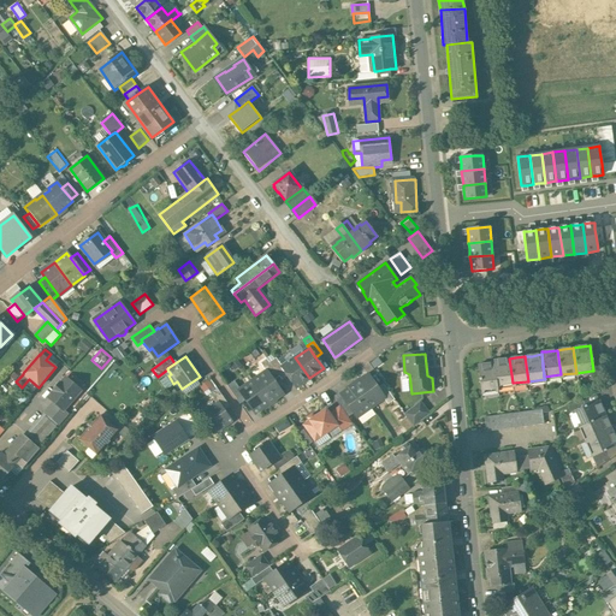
[(283,367),(276,357),(270,362),(279,377),(282,380),(288,377),(282,367),(283,367)]
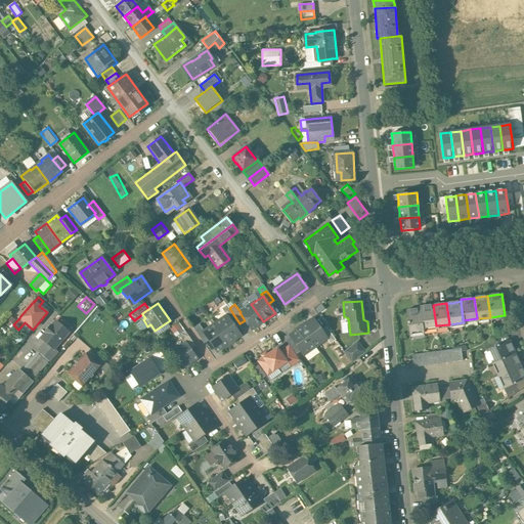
[(241,312),(239,312),(245,320),(252,330),(263,321),(251,304),(241,312)]
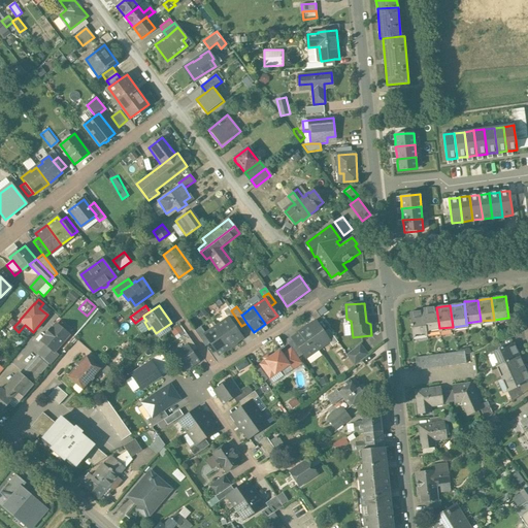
[(231,310),(229,307),(223,311),(228,319),(228,318),(234,327),(239,323),(231,310)]
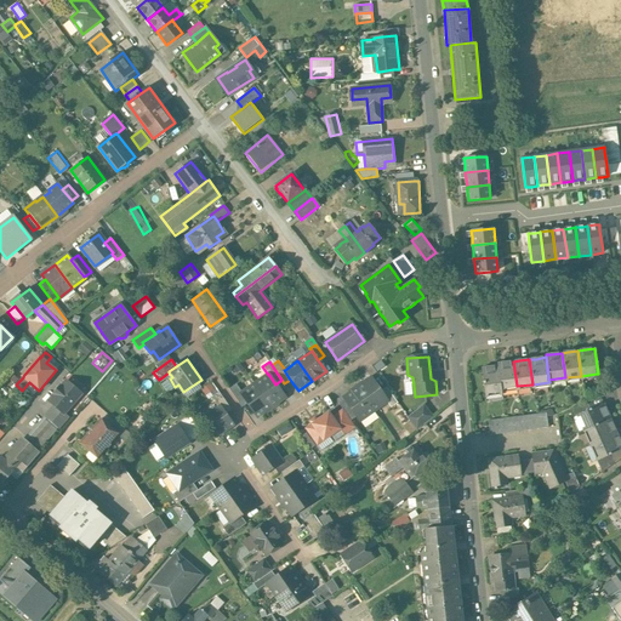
[(503,363),(497,364),(497,366),(501,388),(517,386),(513,362),(503,363)]
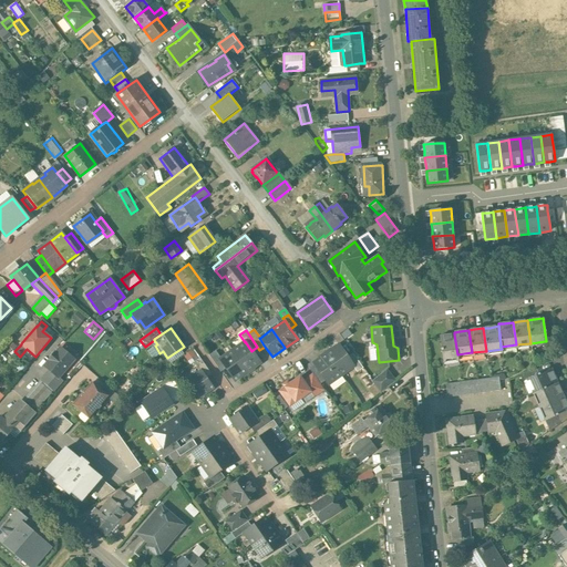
[(449,336),(439,337),(442,359),(457,357),(457,354),(454,334),(449,336)]
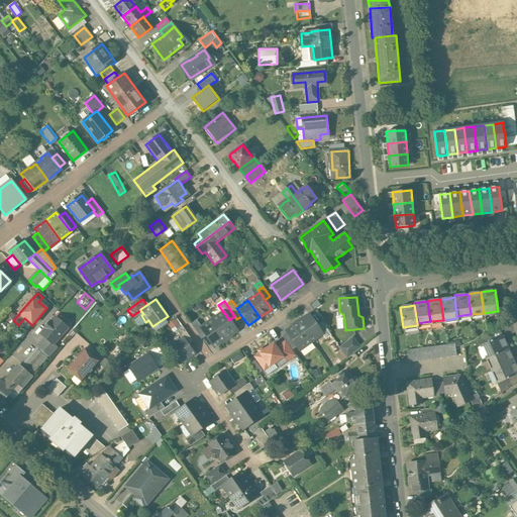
[(229,320),(223,311),(223,312),(212,319),(225,338),(229,335),(230,336),(237,331),(229,320)]
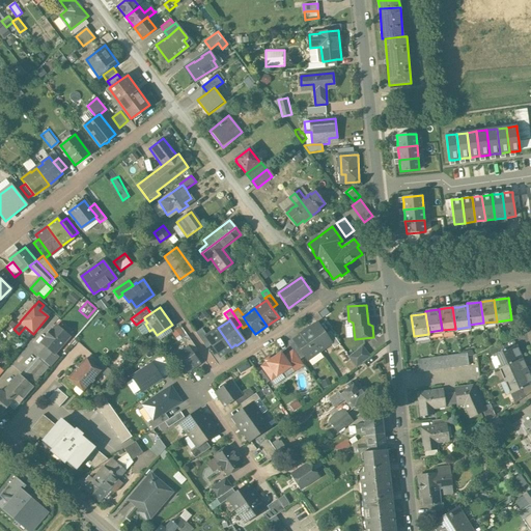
[(326,335),(317,324),(310,329),(310,330),(306,333),(319,352),(331,343),(326,335)]
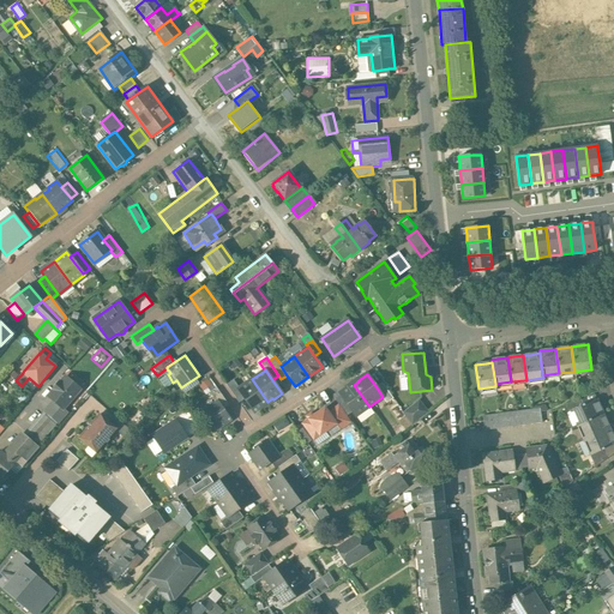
[(60,383),(54,390),(54,391),(49,397),(54,402),(62,409),(64,409),(80,390),(66,377),(60,383)]
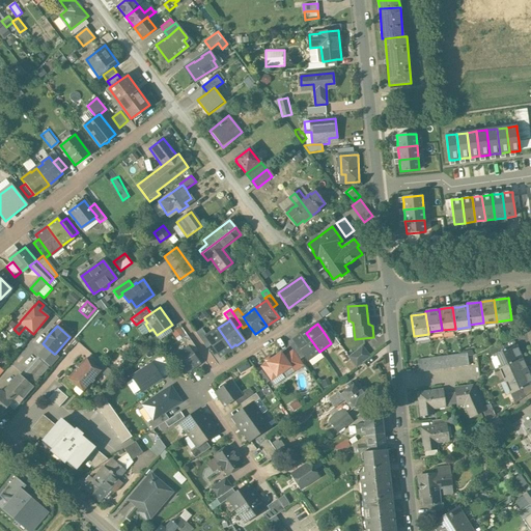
[(231,347),(218,328),(206,336),(220,357),(228,352),(227,351),(231,347)]
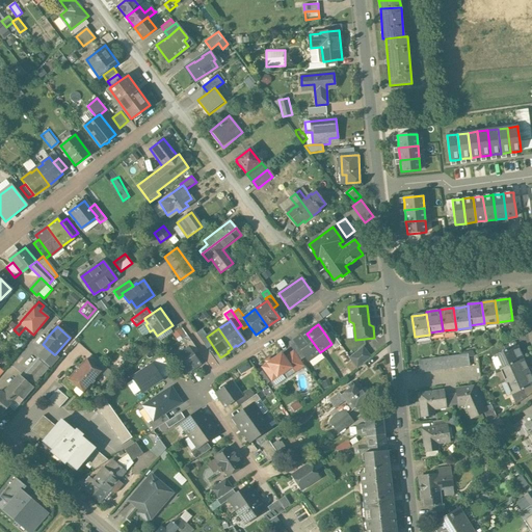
[(341,345),(331,331),(326,336),(331,344),(335,349),(341,345)]
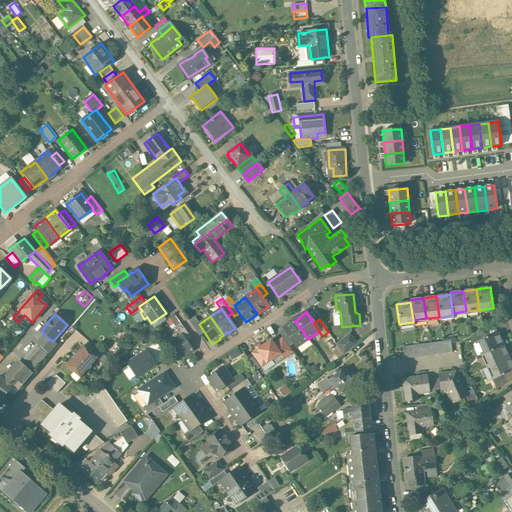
[(295,321),(291,324),(291,323),(283,328),(284,329),(294,343),(297,347),(308,339),(295,321)]
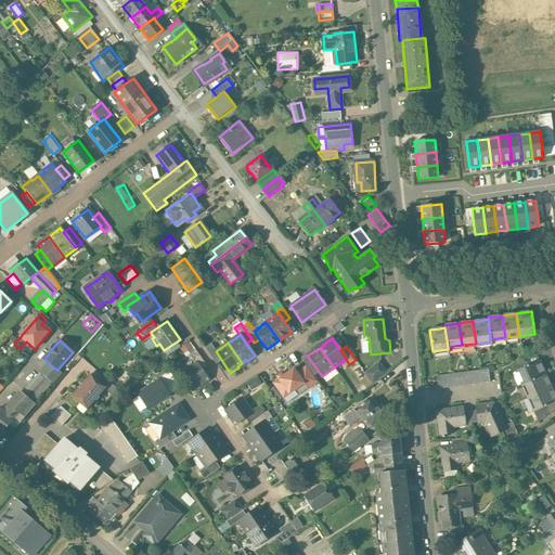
[(196,350),(190,355),(196,363),(202,370),(207,366),(196,350)]
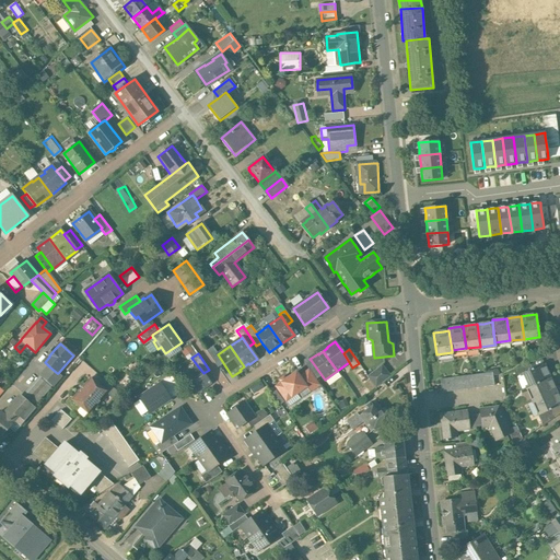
[(322,375),(311,360),(305,363),(316,380),(322,375)]
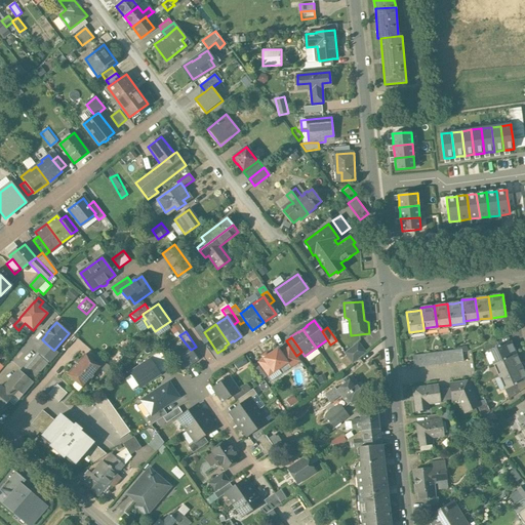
[(495,340),(485,346),(487,351),(498,346),(495,340)]
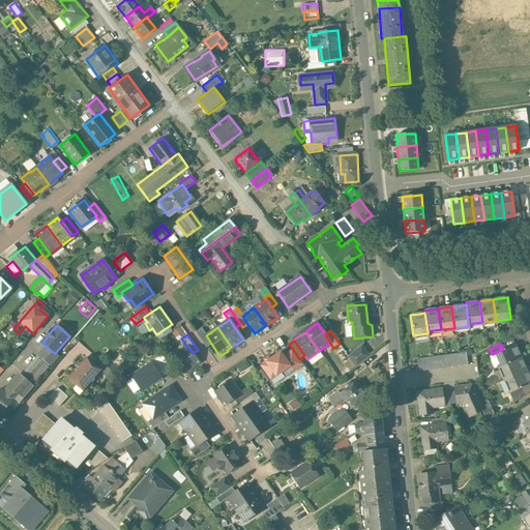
[(503,349),(492,354),(493,355),(495,354),(501,365),(521,357),(514,344),(503,349)]
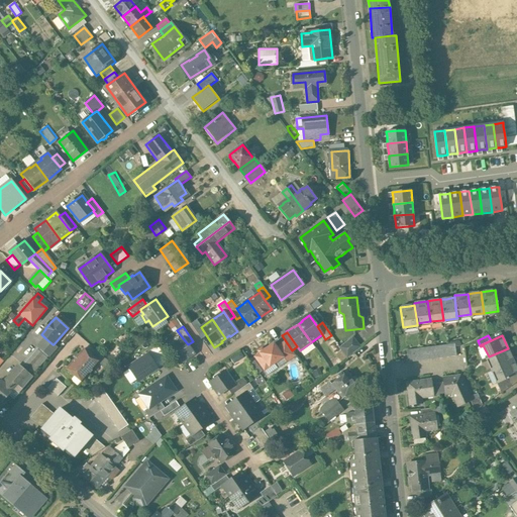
[(53,344),(45,338),(37,347),(49,357),(58,348),(54,344),(53,344)]
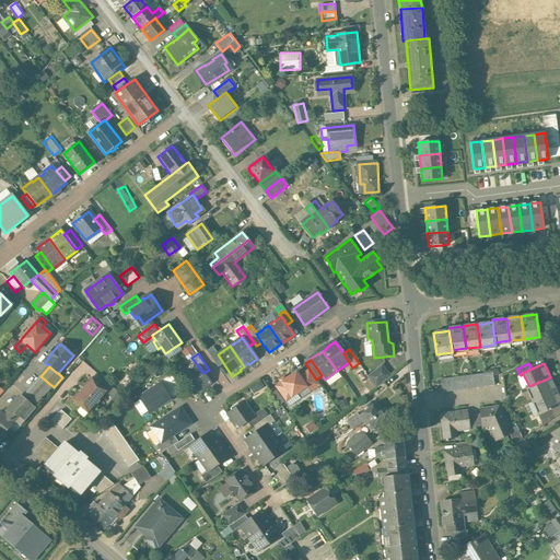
[(198,366),(184,376),(196,394),(210,383),(203,373),(198,366)]
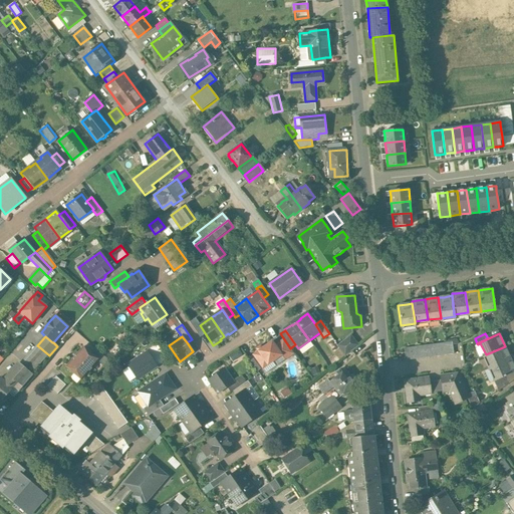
[(350,336),(342,342),(349,351),(357,345),(350,336)]
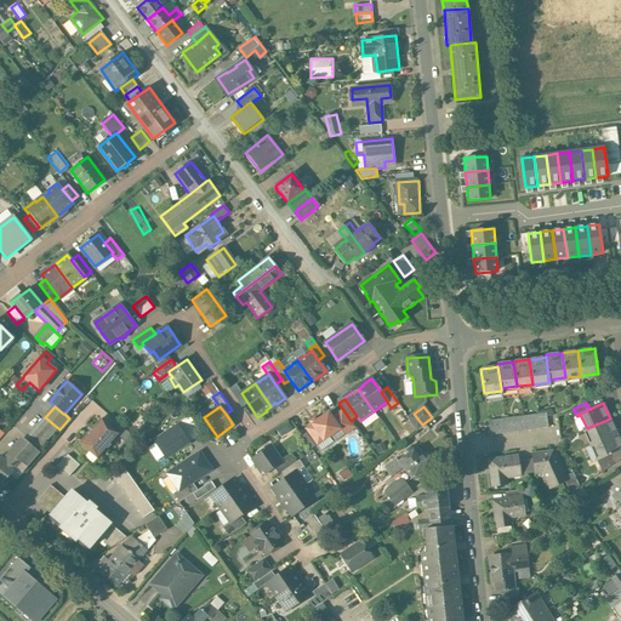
[(355,427),(342,410),(331,417),(345,436),(355,427)]
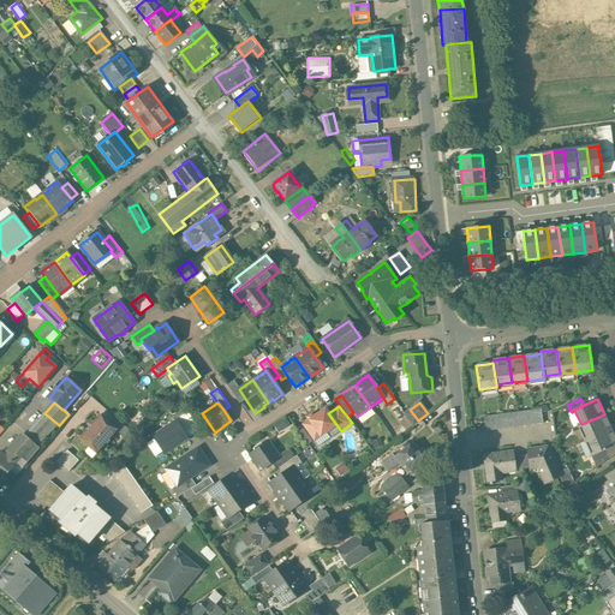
[(326,408),(314,417),(312,413),(308,417),(309,421),(303,424),(315,441),(328,431),(333,437),(341,431),(328,413),(326,408)]
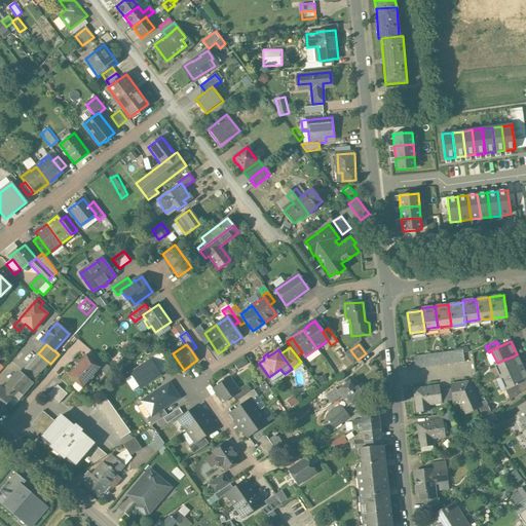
[(358,360),(350,350),(346,354),(352,364),(359,361),(358,360)]
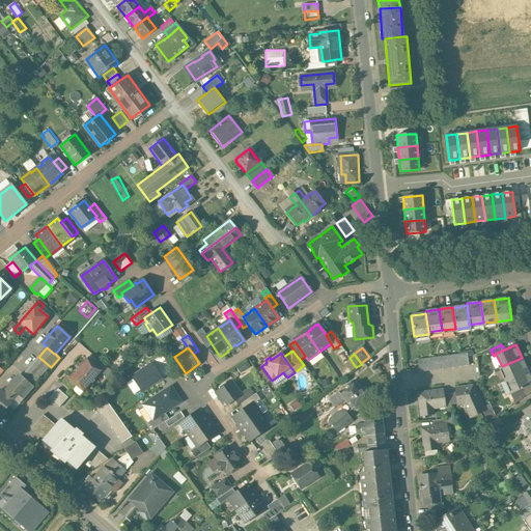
[(522,358),(502,366),(507,380),(527,370),(522,358)]
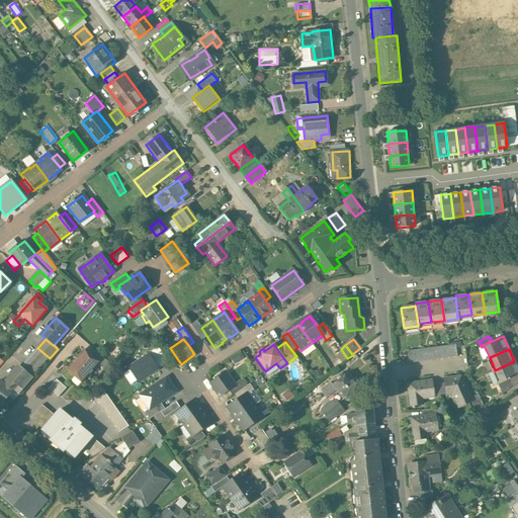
[(68,368),(67,369),(75,376),(82,382),(99,363),(92,357),(84,350),(68,368)]
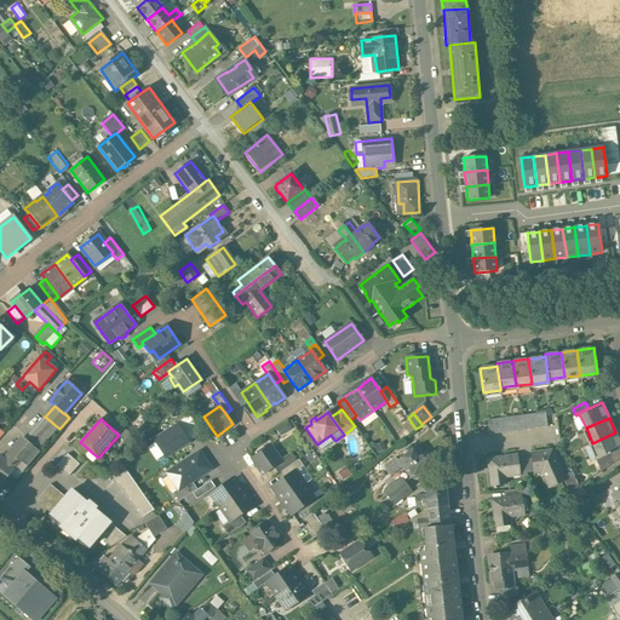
[(132,435),(116,422),(110,428),(119,435),(126,442),(132,435)]
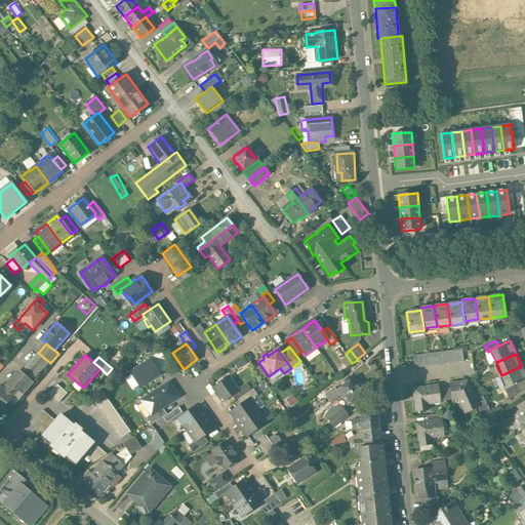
[(235,362),(237,367),(246,364),(243,358),(235,362)]
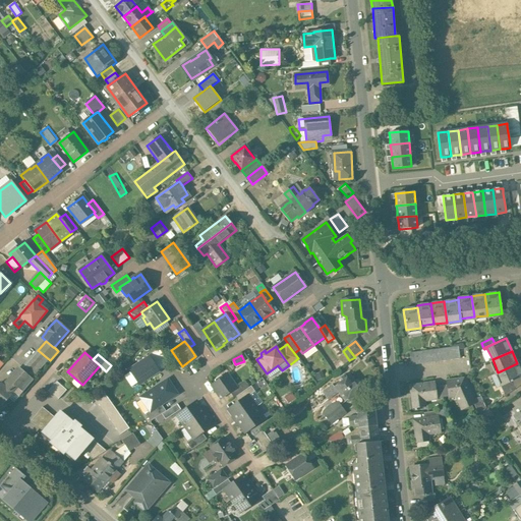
[(150,358),(130,370),(138,384),(152,374),(158,370),(150,358)]
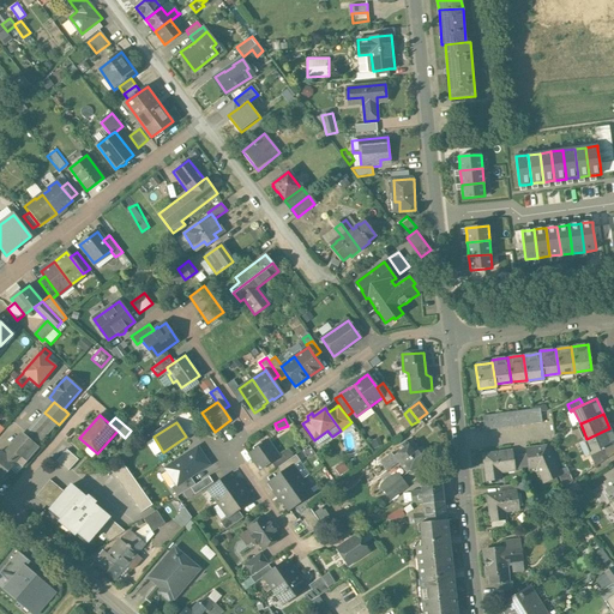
[(613,438),(609,428),(587,439),(594,453),(594,455),(605,450),(613,444),(613,438)]
